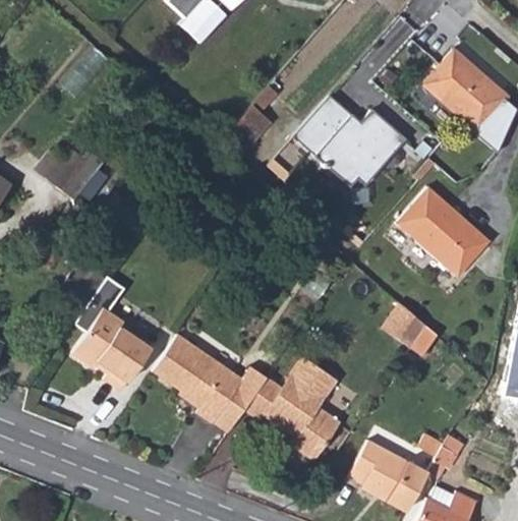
[(171,0),(168,3),(183,17),(177,24),(203,48),(245,0),(171,0)]
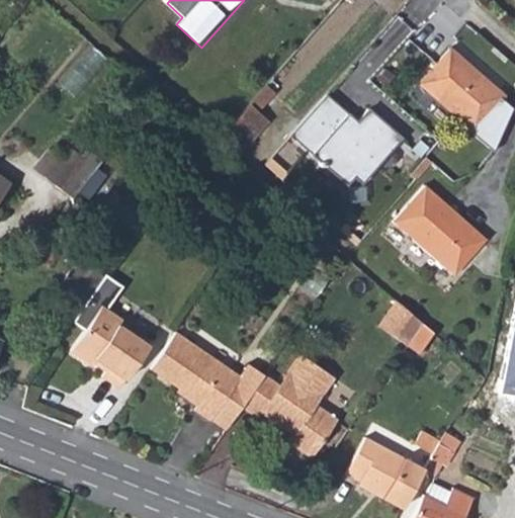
[(66,82),(78,92),(108,55),(95,45),(66,82)]
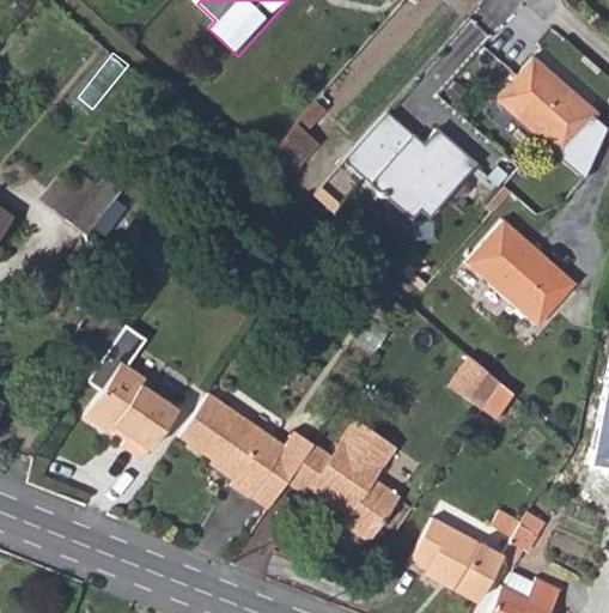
[(573,84),(540,54),(504,95),(566,151),(564,153),(590,176),(608,134),(608,120),(600,113),(602,109),(584,92),(579,98),(570,89),(573,84)]
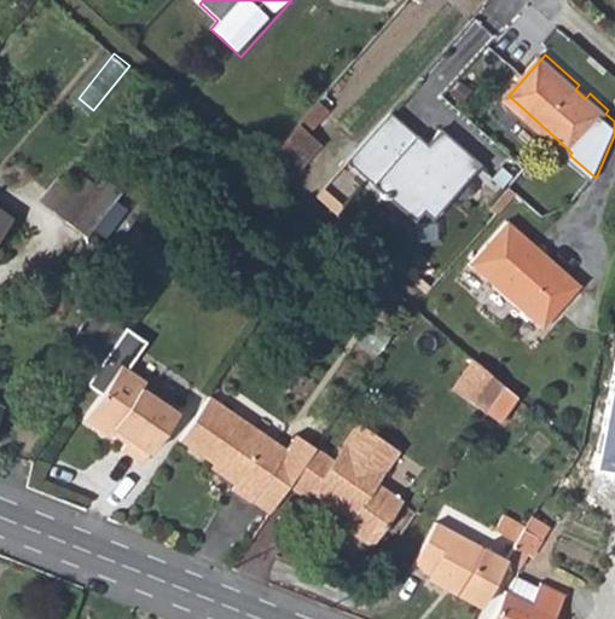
[(468,79),(458,90),(468,98),(477,86),(468,79)]
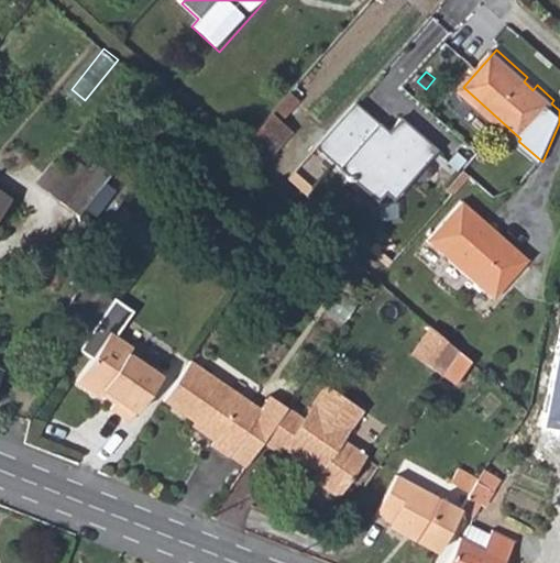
[(537,85),(527,77),(524,81),(533,90),(537,85)]
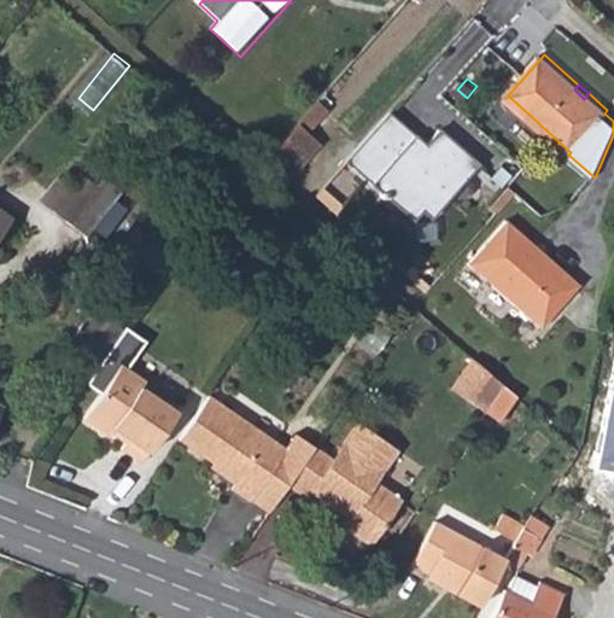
[(332,110),(321,99),(300,122),(311,132),(332,110)]
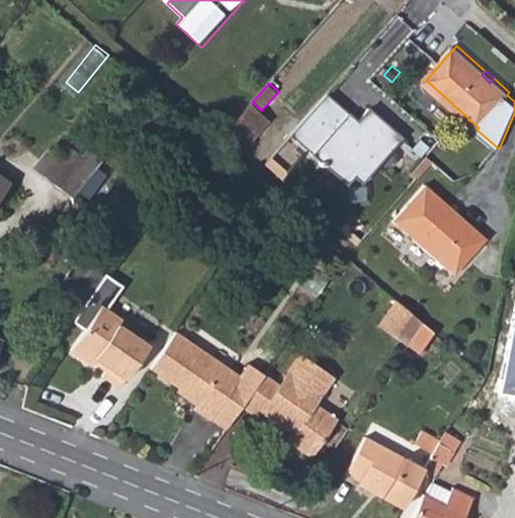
[(354,110),(332,90),(295,131),(325,157),(326,162),(330,162),(351,180),(359,172),(366,179),(407,134),(374,104),(362,117),(355,118),(350,113),(354,110)]
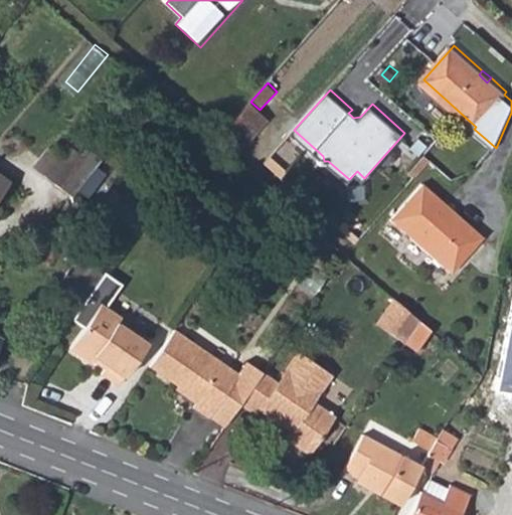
[(260,110),(250,102),(230,124),(249,142),(271,119),(260,110)]
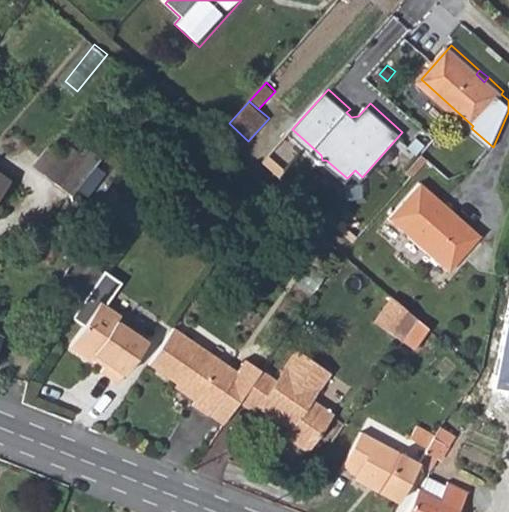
[(350,109),(346,112),(351,117),(358,116),(350,109)]
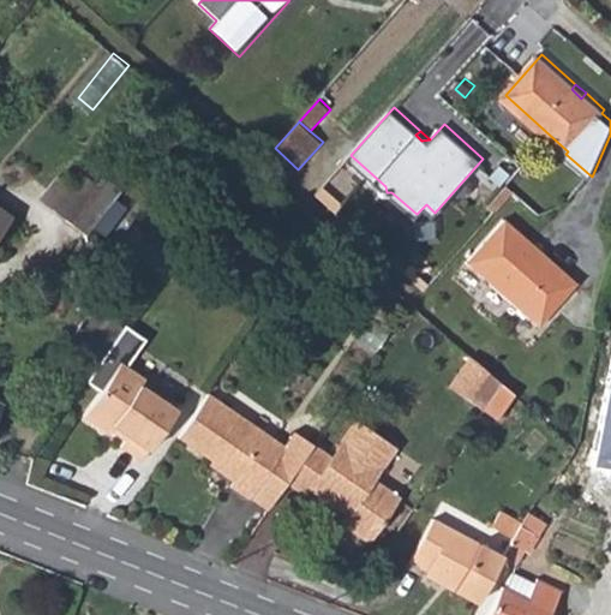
[(53,208),(87,237),(90,233),(130,180),(112,166),(100,183),(83,171),(53,208)]
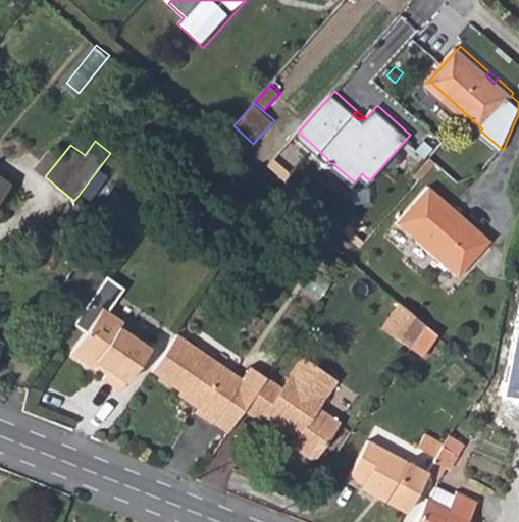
[(0,199),(12,185),(0,174),(0,199)]
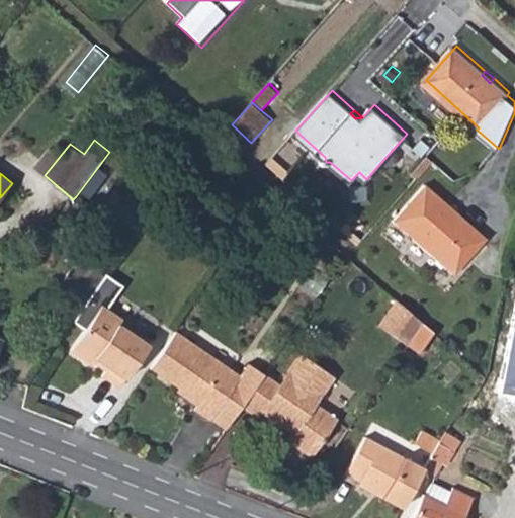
[(393,221),(454,275),(488,238),(425,183),(393,221)]
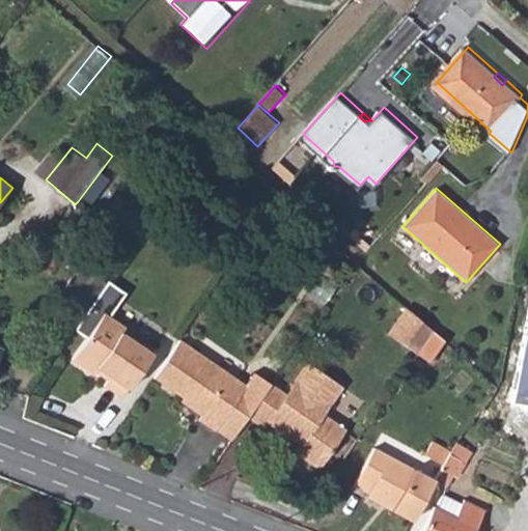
[(106,284),(80,261),(58,294),(86,312),(106,284)]
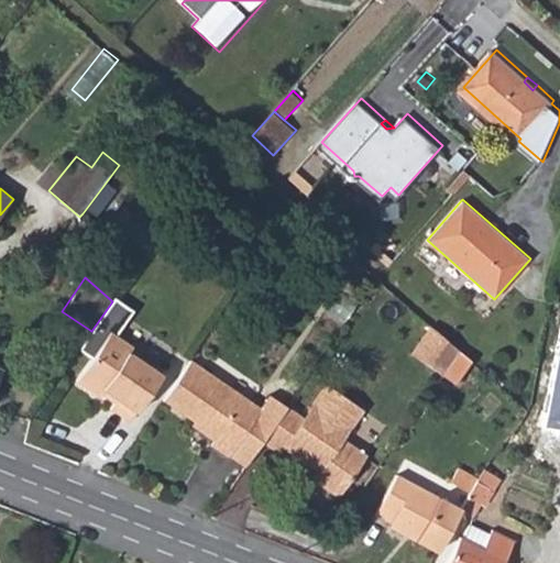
[(409,355),(424,364),(441,335),(428,326),(409,355)]
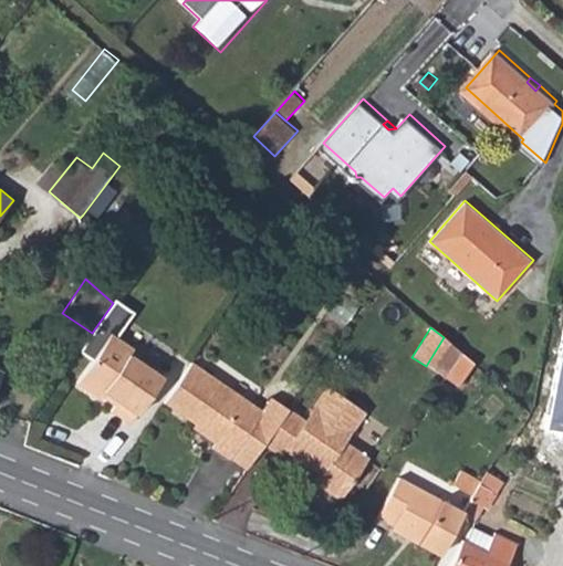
[(426,366),(441,377),(460,352),(444,337),(426,366)]
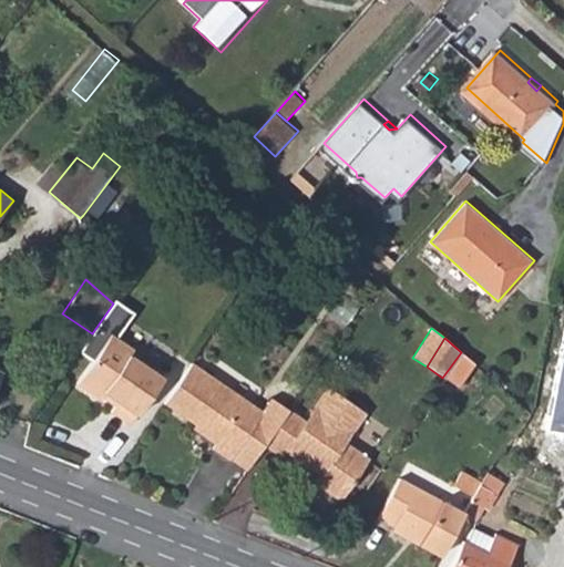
[(129,357),(108,342),(74,391),(94,405),(96,402),(99,399),(114,409),(112,412),(108,418),(127,431),(157,384),(125,362),(129,357)]
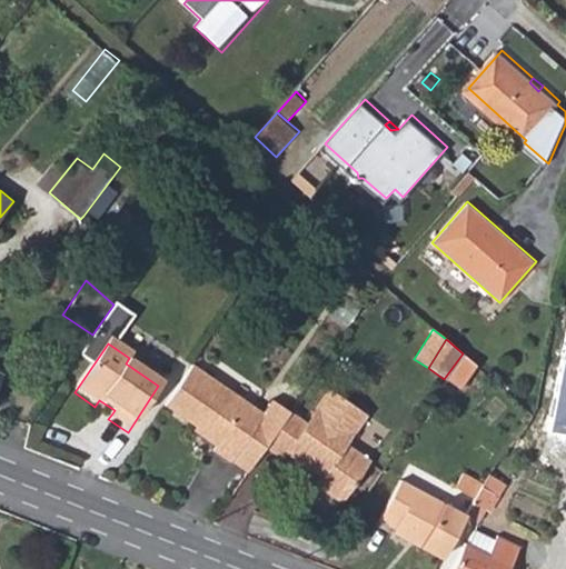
[(565,349),(553,408),(553,430),(565,431),(565,349)]
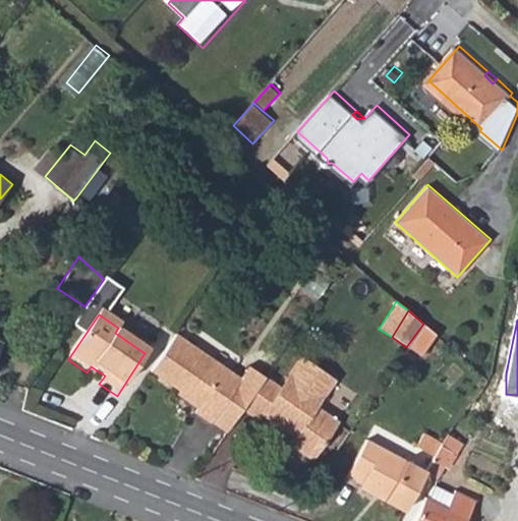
[(434,334),(423,324),(406,347),(419,356),(434,334)]
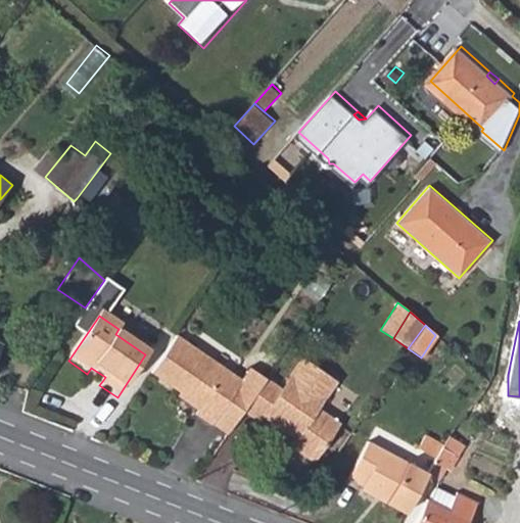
[(235,386),(170,343),(145,380),(180,402),(178,407),(192,415),(188,420),(205,431),(221,408),(240,419),(242,416),(243,416),(248,407),(266,381),(272,371),(275,364),(276,363),(257,350),(235,386)]
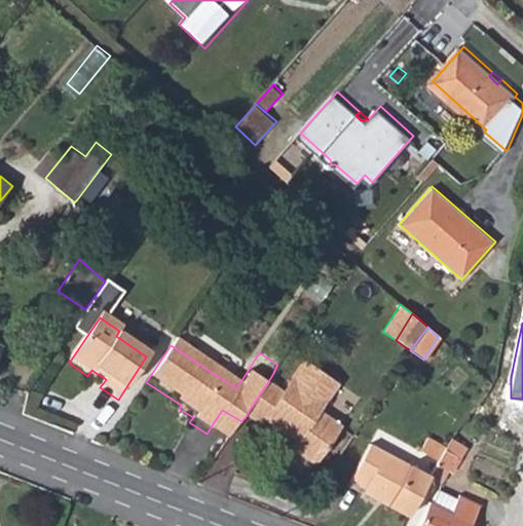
[(284,395),(267,383),(250,409),(245,418),(244,418),(260,429),(265,424),(284,438),(291,435),(298,441),(293,448),(296,455),(314,470),(342,428),(320,414),(338,387),(304,364),(284,395)]
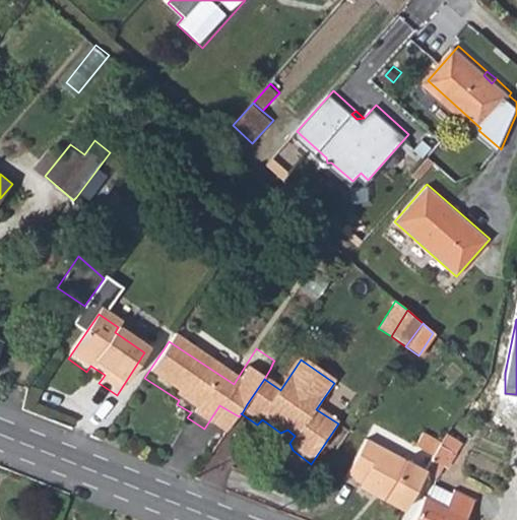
[(88,369),(103,378),(105,375),(90,366),(88,369)]
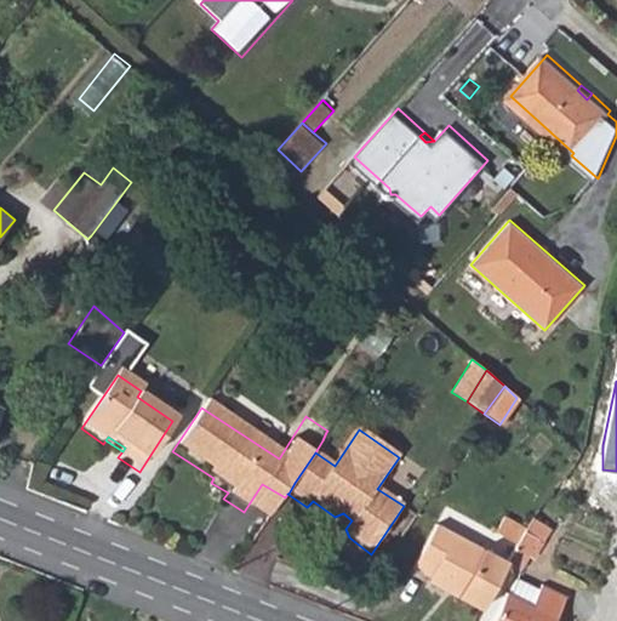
[(335,517),(346,529),(352,520),(343,513),(335,517)]
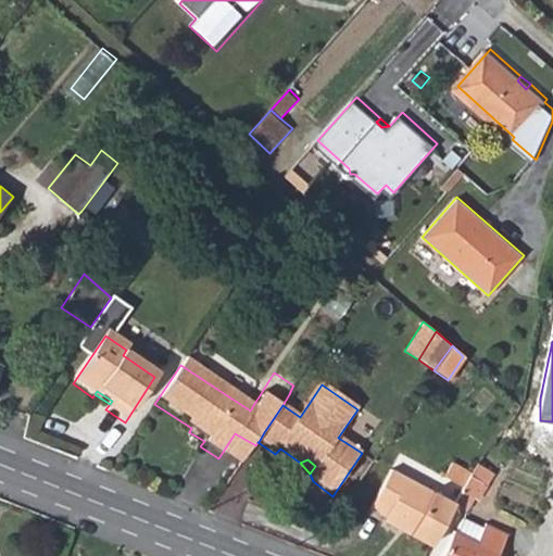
[(480,464),(459,503),(467,510),(475,497),(480,500),(497,474),(480,464)]
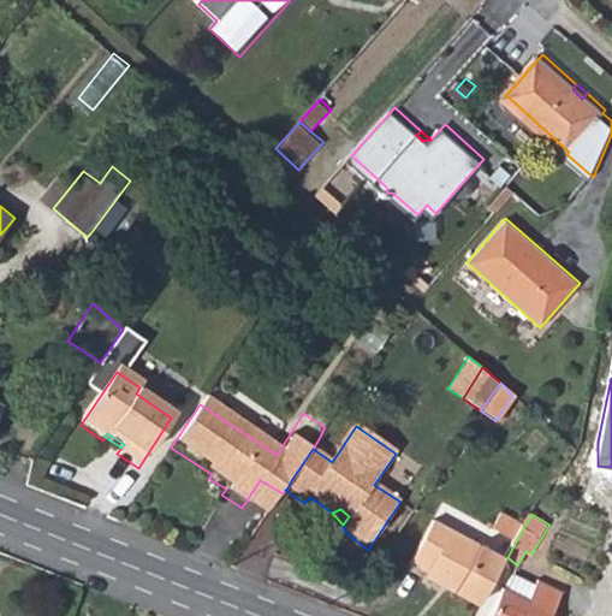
[(426,576),(479,605),(506,558),(434,519),(410,563),(427,572),(426,576)]
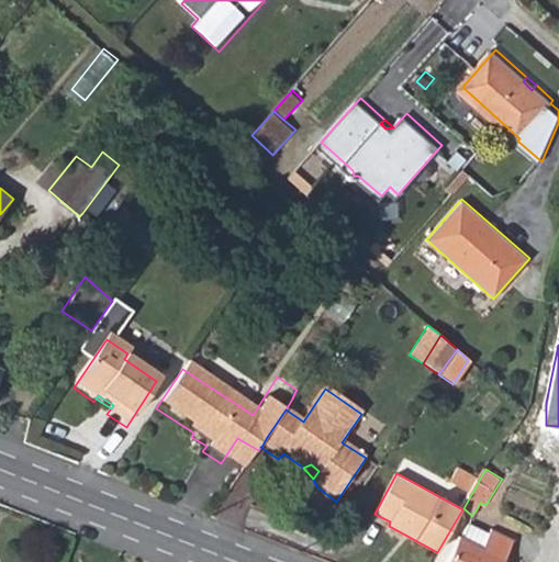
[(464,537),(483,546),(490,534),(470,524),(464,537)]
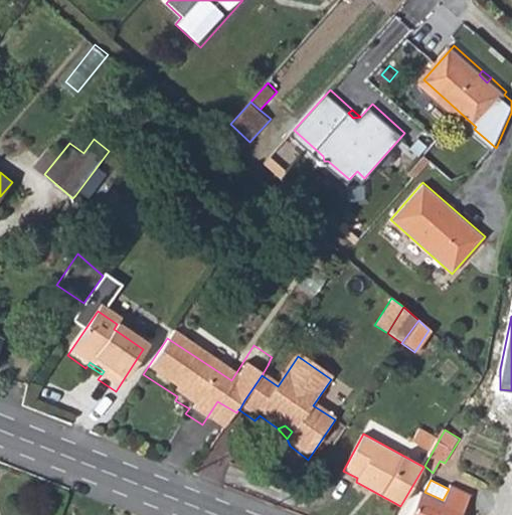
[(451,484),(449,489),(443,500),(424,492),(422,491),(409,514),(462,514),(472,494),(451,484)]
